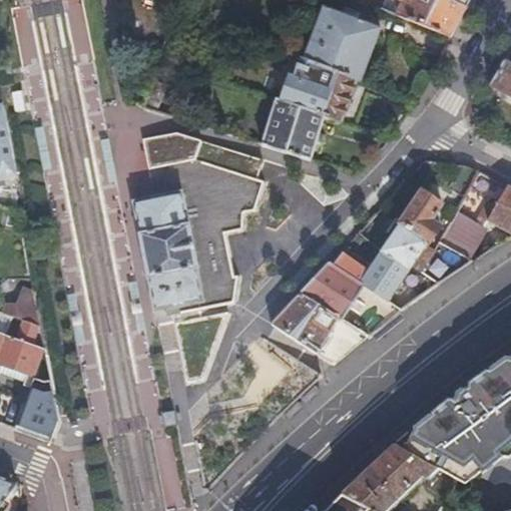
[(400,14),(453,35),(469,5),(458,0),(407,0),(400,14)]
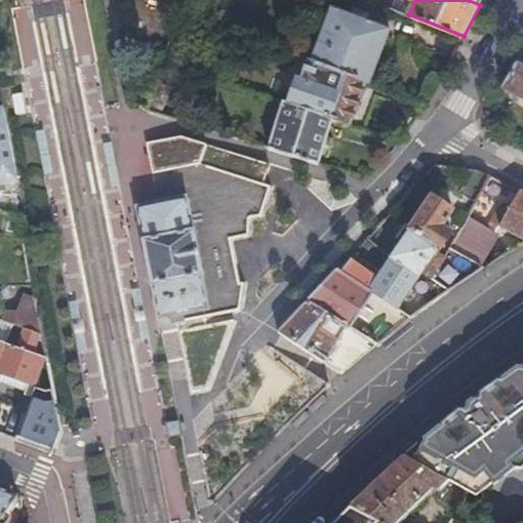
[(311,55),(371,78),(391,27),(332,3),(311,55)]
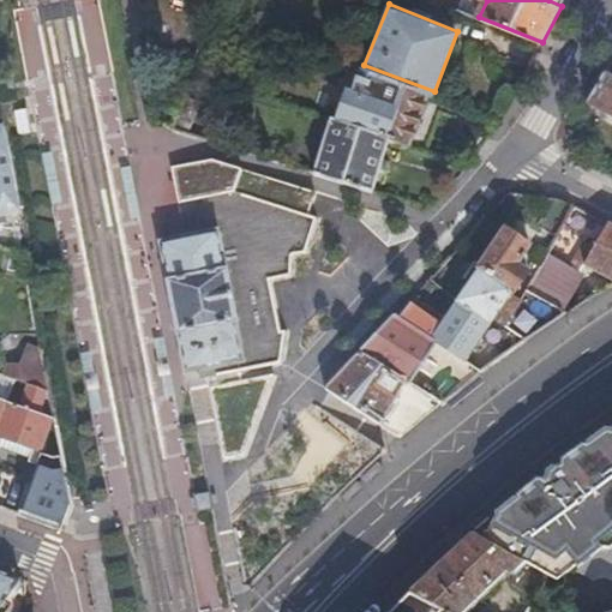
[(390,135),(426,148),(445,96),(435,91),(364,65),(359,64),(352,85),(347,84),(335,115),(390,135)]
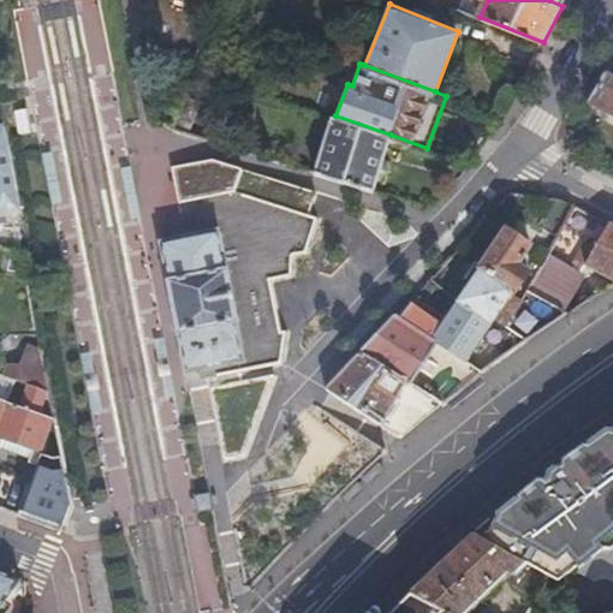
[(171,125),(183,129),(206,69),(194,65),(171,125)]
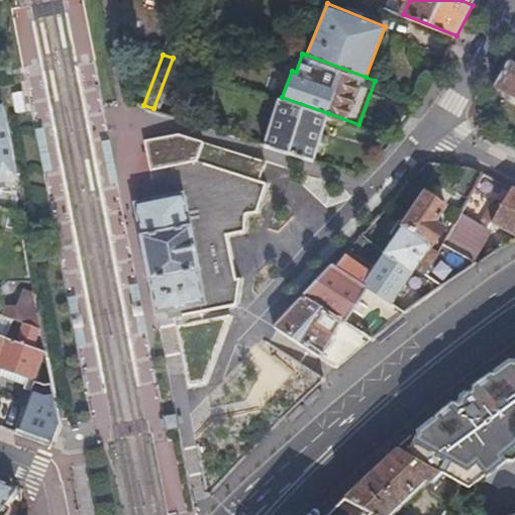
[(514,60),(511,58),(510,61),(496,85),(514,95),(514,60)]
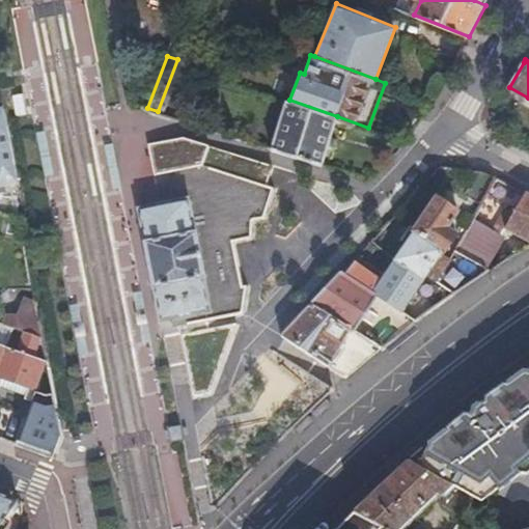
[(280,148),(323,162),(337,116),(289,100),(287,99),(273,146),(280,148)]
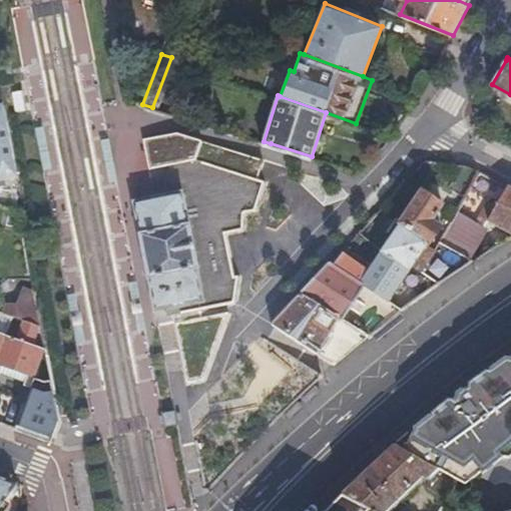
[(0,178),(18,175),(4,102),(0,102),(0,178)]
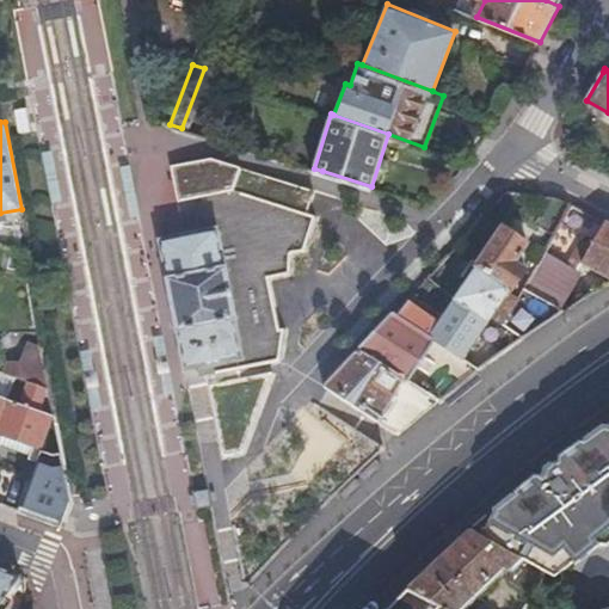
[(217,225),(244,356),(281,350),(284,327),(280,328),(269,275),(290,271),(293,250),(305,250),(317,215),(307,213),(315,190),(213,157),(174,164),(177,198),(211,191),(217,225)]
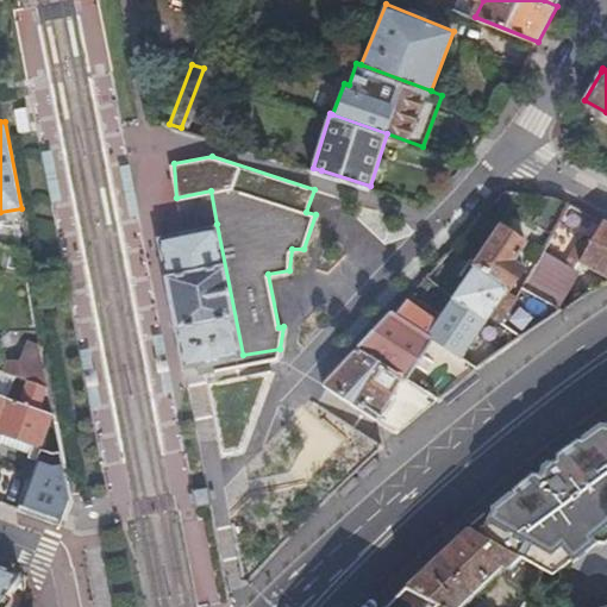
[(211,191),(176,198),(183,231),(217,224),(211,191)]
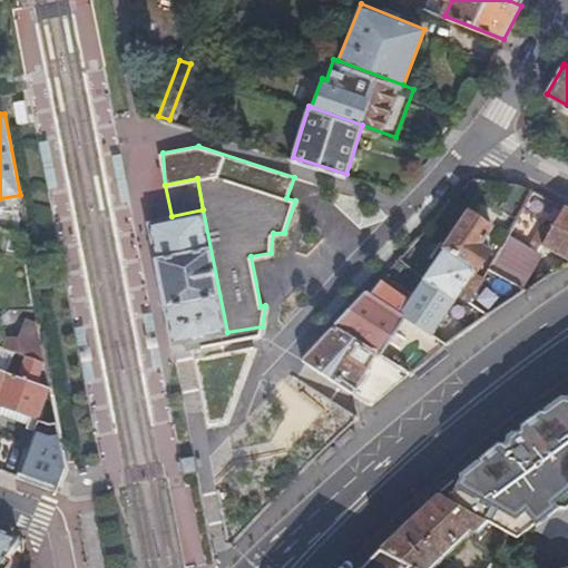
[(522,183),(517,183),(501,211),(517,219),(535,189),(522,183)]
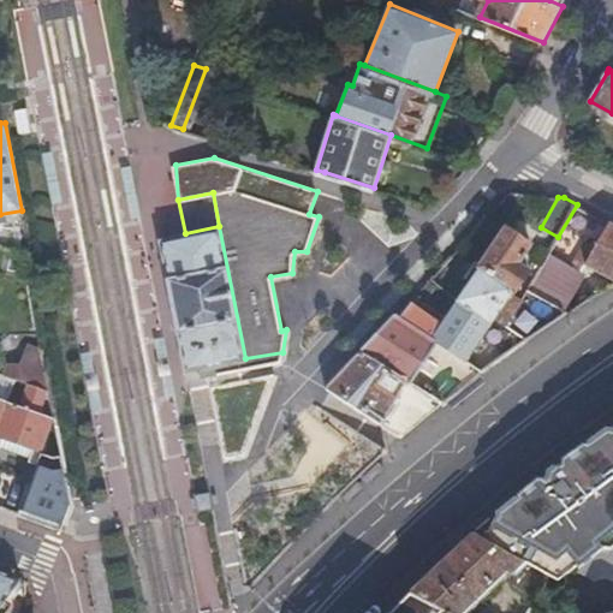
[(612,222),(609,221),(587,263),(612,278),(612,222)]
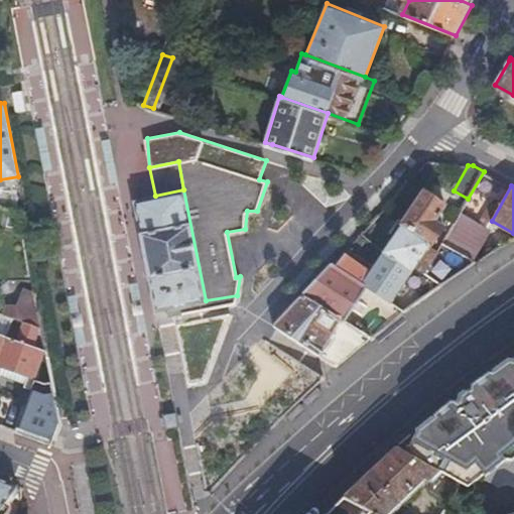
[(155,196),(135,200),(156,310),(169,373),(185,370),(173,306),(206,300),(183,189),(155,196)]
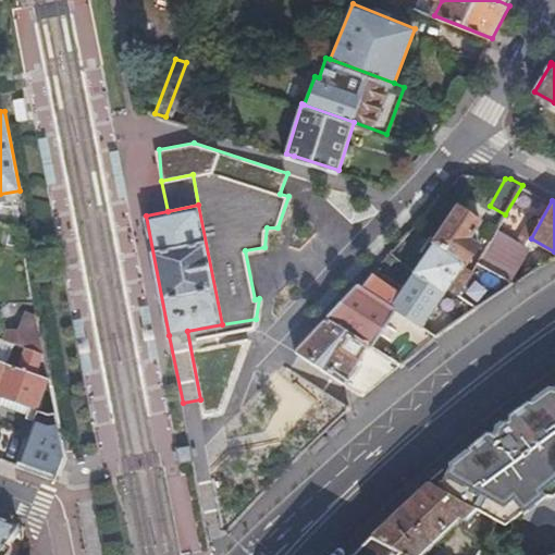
[(15,226),(20,213),(0,206),(0,220),(4,222),(15,226)]
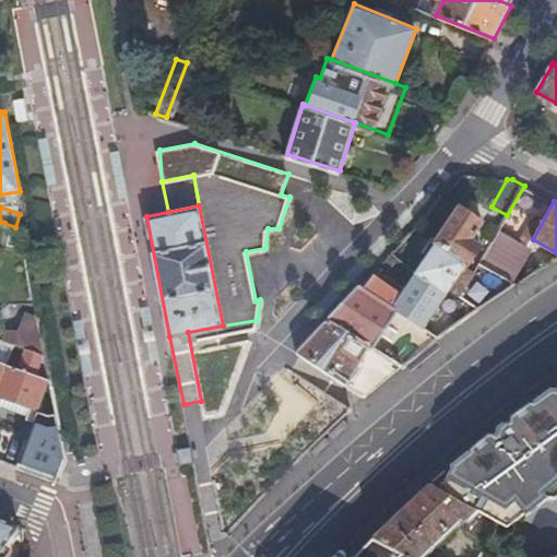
[(459,208),(414,271),(446,294),(447,291),(458,297),(472,275),(462,269),(464,265),(466,267),(480,248),(470,238),(481,222),(459,208)]
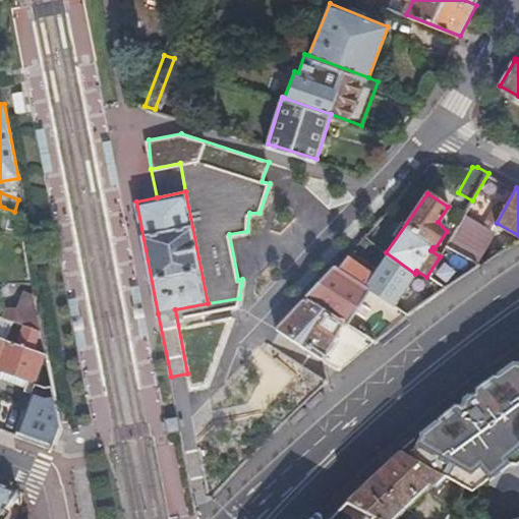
[(346,255),(337,269),(394,304),(415,274),(386,252),(372,273),(346,255)]
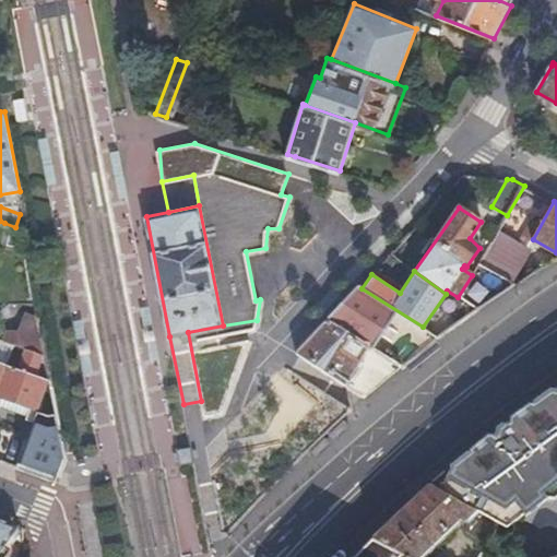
[(358,285),(327,318),(399,365),(415,352),(424,345),(437,335),(423,327),(362,288),(358,285)]
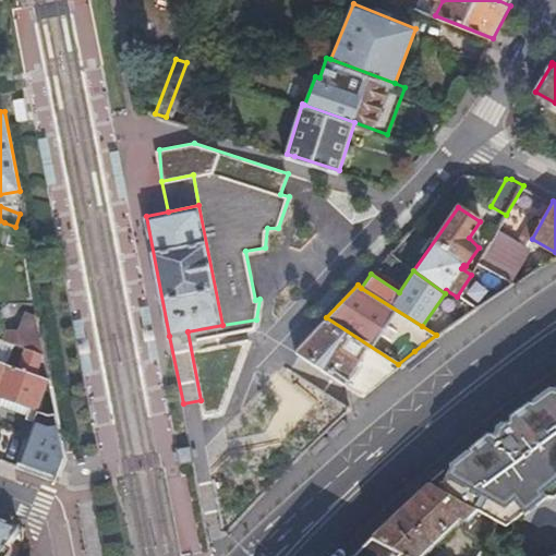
[(466,294),(480,304),(491,297),(474,285),(466,294)]
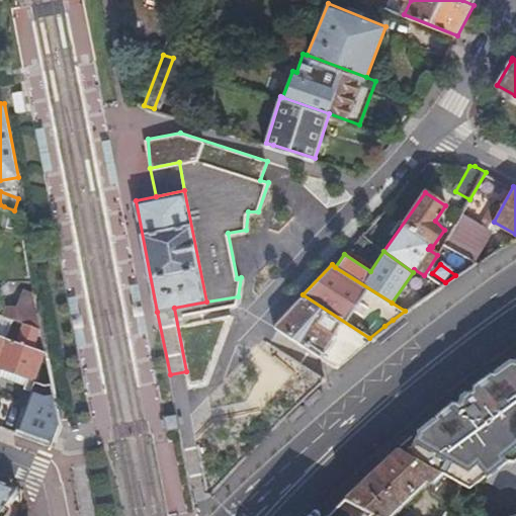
[(40,328),(41,328),(35,293),(23,290),(17,307),(7,306),(3,315),(24,323),(40,328)]
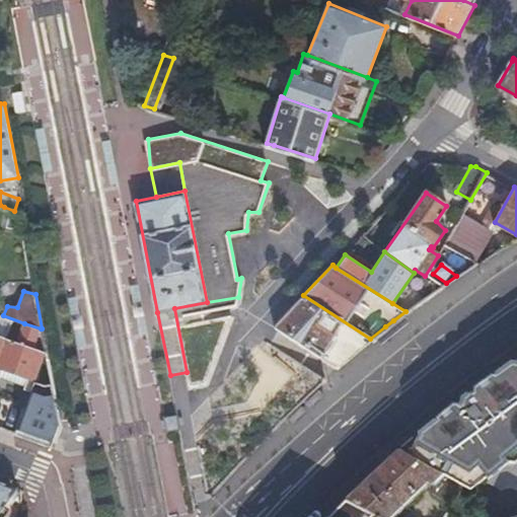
[(303,295),(275,325),(338,367),(370,339),(303,295)]
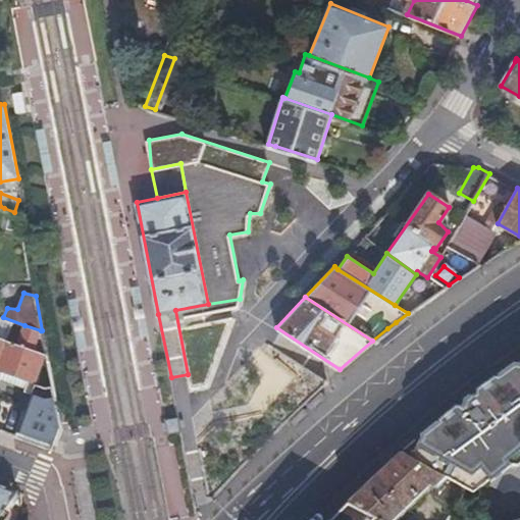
[(0,369),(35,382),(46,353),(35,349),(41,330),(24,325),(17,344),(6,340),(0,356),(0,369)]
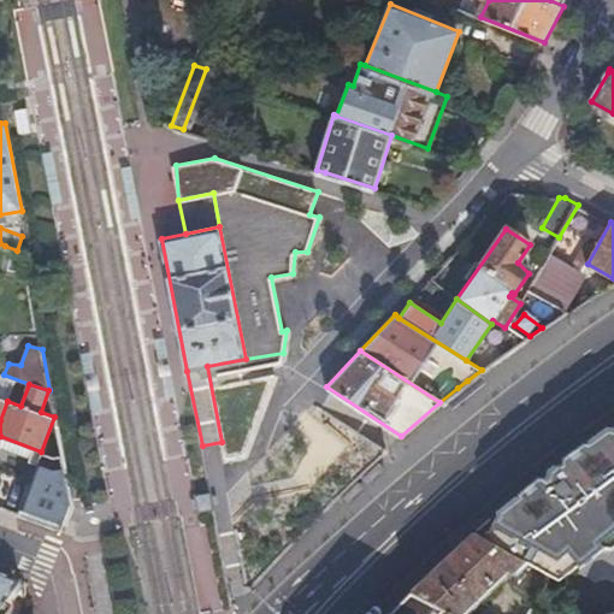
[(19,513),(63,529),(71,506),(54,415),(54,417),(41,452),(19,513)]
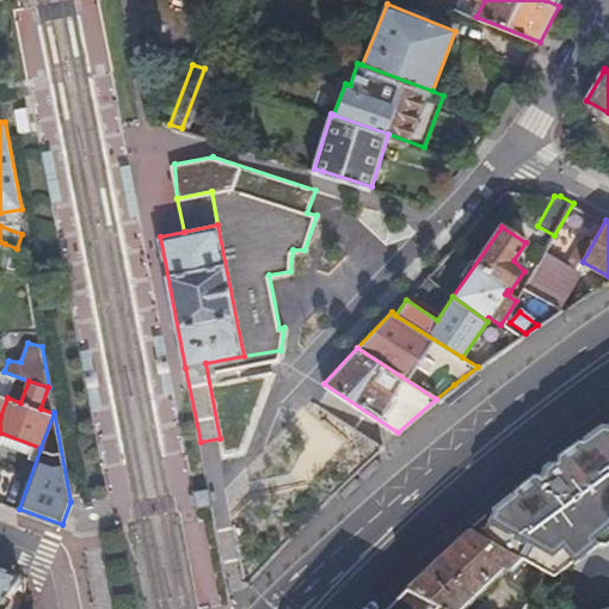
[(478,535),(542,572),(549,561),(551,558),(561,549),(572,564),(598,543),(608,541),(608,420),(597,429),(558,456),(534,475),(492,511),(486,521),(478,535)]
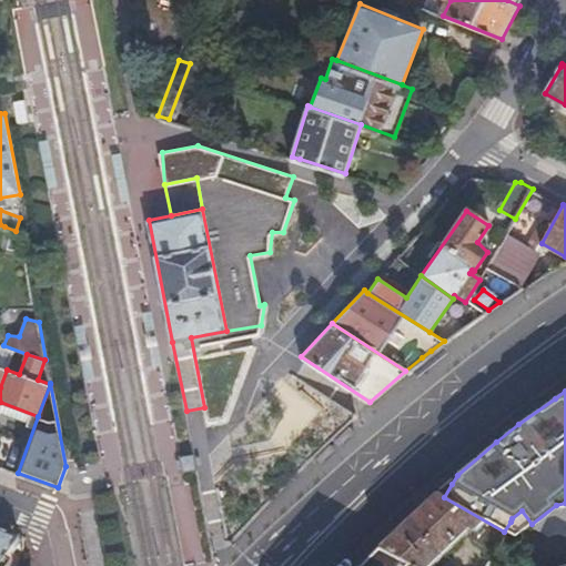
[(457,475),(436,493),(444,497),(452,484),(457,475)]
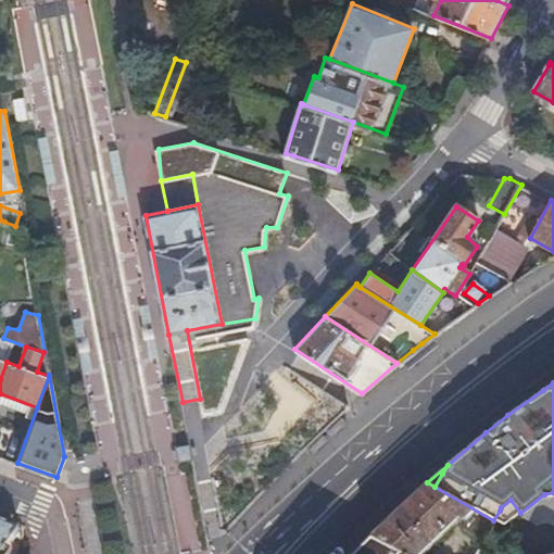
[(385,520),(372,534),(407,553),(422,553),(453,524),(482,541),(493,520),(435,487),(427,482),(422,488),(385,520)]
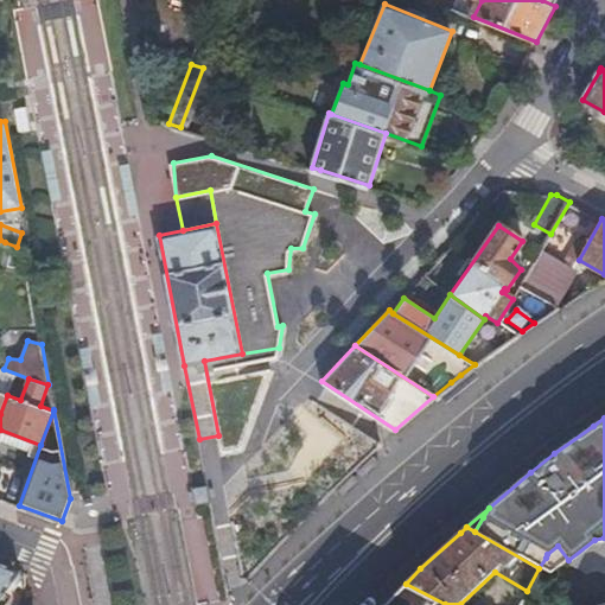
[(0,598),(21,567),(0,560),(0,598)]
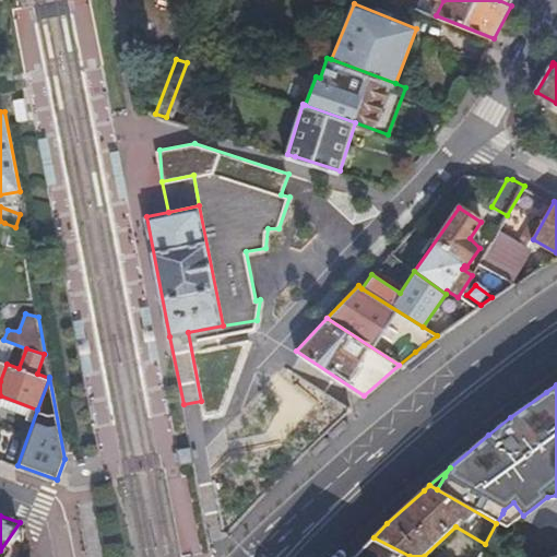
[(410,556),(374,537),(352,556),(410,556)]
